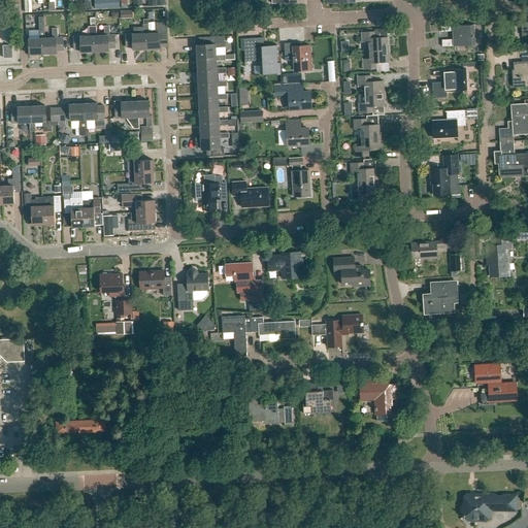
[(102,0),(94,0),(95,8),(103,8),(102,0)]
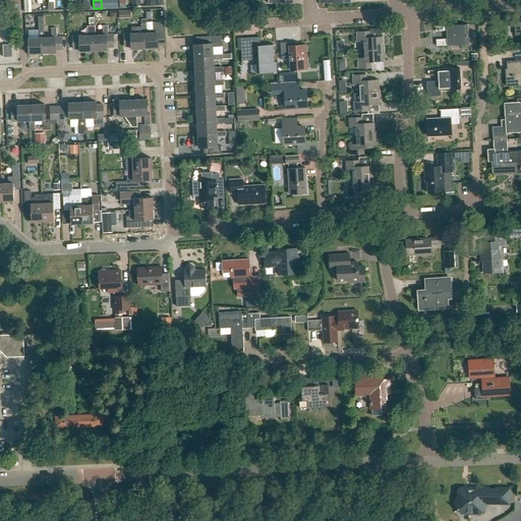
[(234,31),(251,30),(251,22),(233,23),(234,31)]
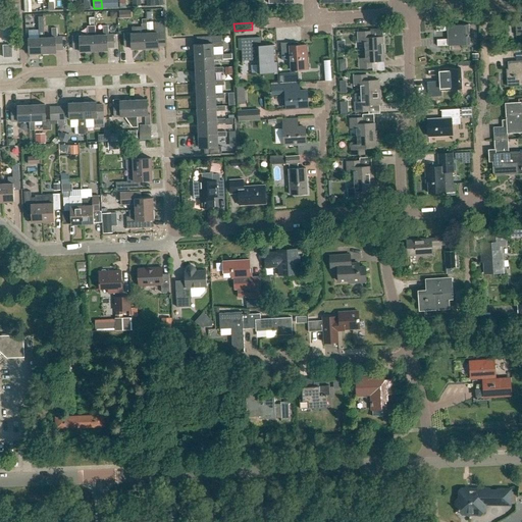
[(155,34),(147,34),(145,34),(145,49),(158,49),(158,46),(165,46),(165,33),(160,34),(160,23),(155,23),(155,34)]
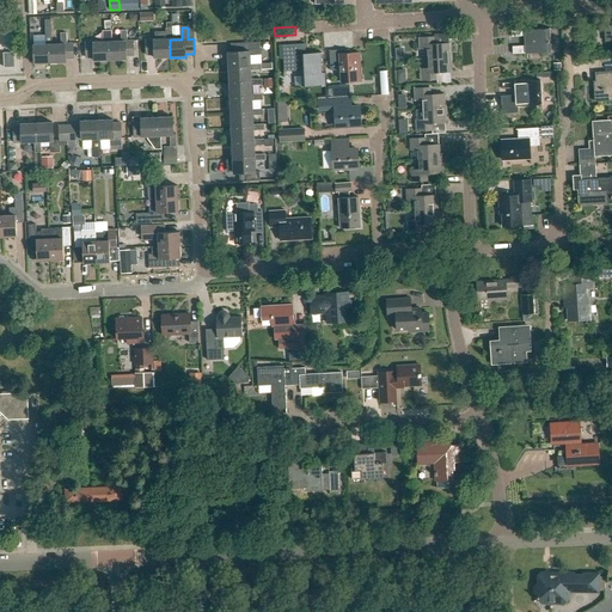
[(167,40),(146,41),(146,55),(154,55),(154,59),(170,57),(170,40),(172,40),(172,29),(166,29),(167,40)]
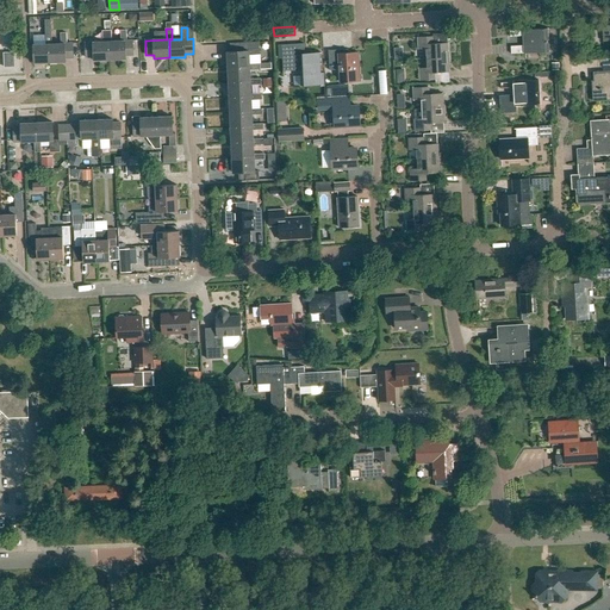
[(524,47),(511,48),(512,55),(551,53),(549,29),(510,31),(511,38),(524,37),(524,47)]
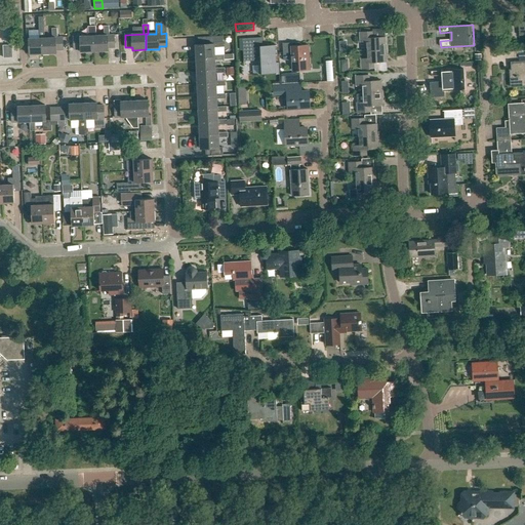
[(93,36),(96,36),(95,26),(88,27),(88,36),(73,37),(74,49),(81,49),(81,52),(94,51),(93,36)]
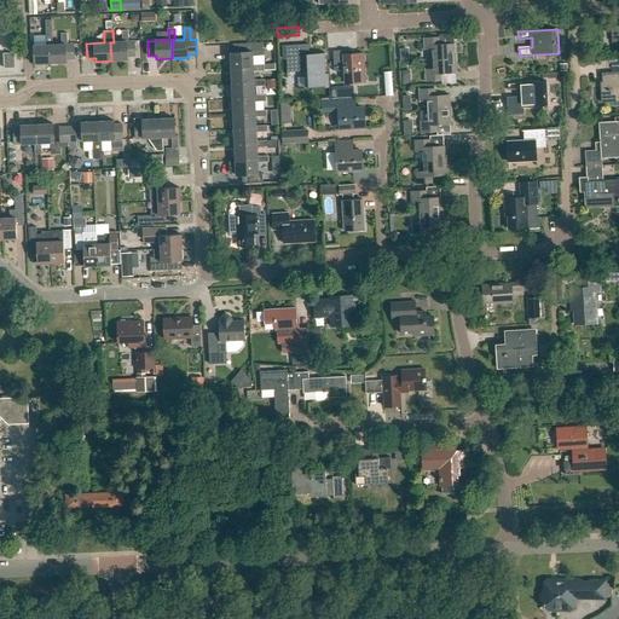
[(114,42),(110,42),(111,61),(127,61),(127,57),(136,57),(134,41),(128,41),(128,30),(122,32),(123,42),(114,42)]
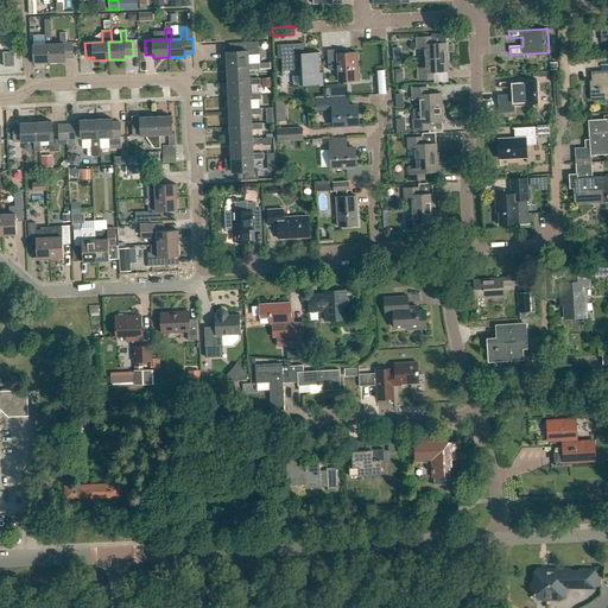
[(51,44),(49,44),(49,63),(65,62),(65,58),(73,58),(73,43),(67,43),(67,32),(61,32),(61,44),(51,44)]
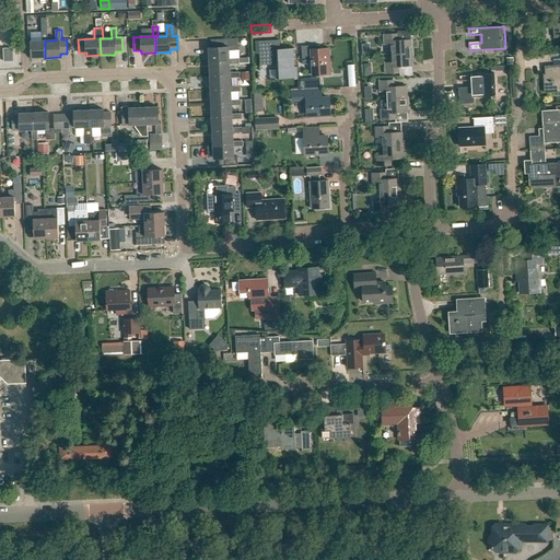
[(45,58),(45,41),(47,41),(47,31),(42,31),(42,41),(31,42),(31,58),(45,58)]
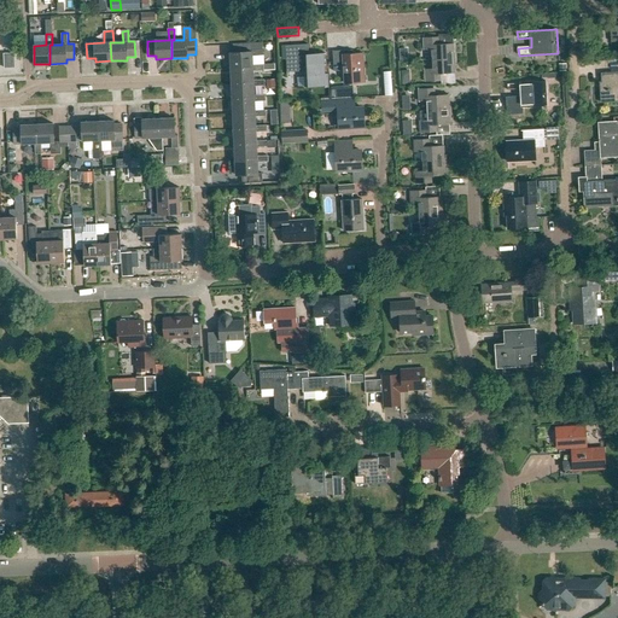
[(439,38),(424,39),(424,51),(431,51),(431,60),(455,59),(454,44),(439,45),(439,38)]
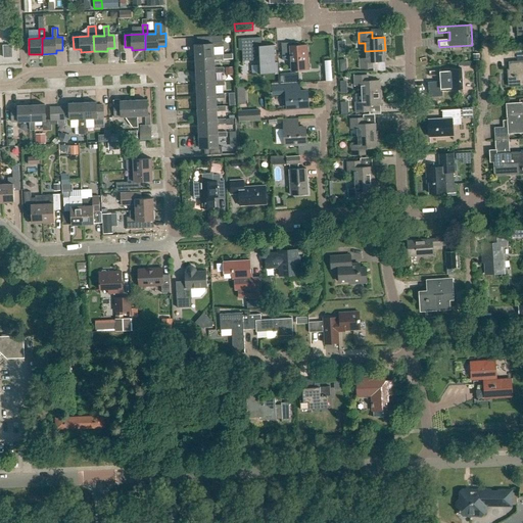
[(197,38),(198,45),(195,45),(195,58),(215,57),(215,55),(214,47),(223,47),(223,42),(223,37),(197,38)]
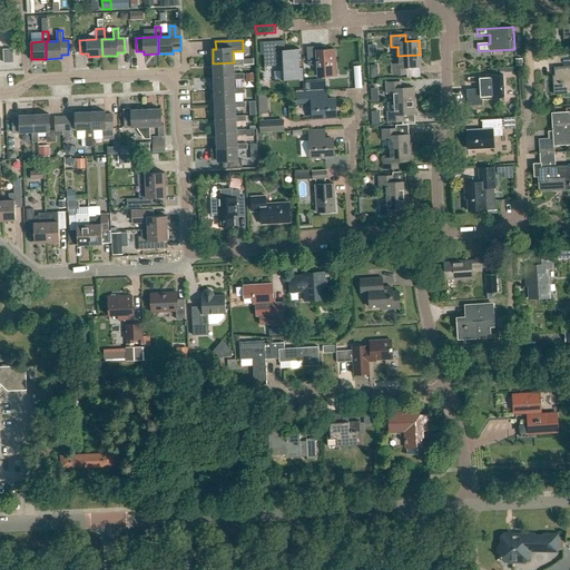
[(284,41),(264,42),(265,67),(279,67),(279,80),(301,79),(300,61),(301,61),(301,49),(285,50),(284,41)]
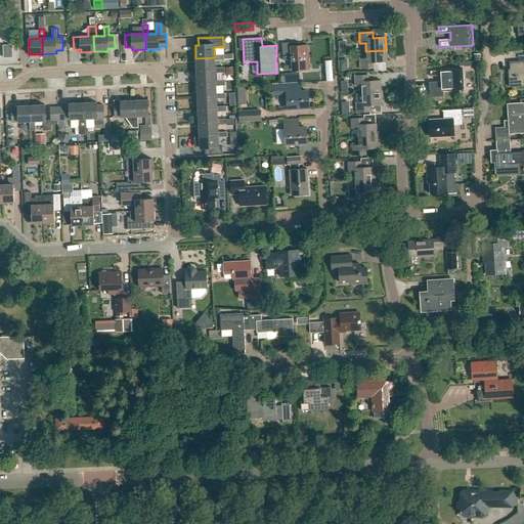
[(297,43),(282,43),(284,61),(292,61),(292,71),(309,71),(308,45),(298,46),(297,43)]
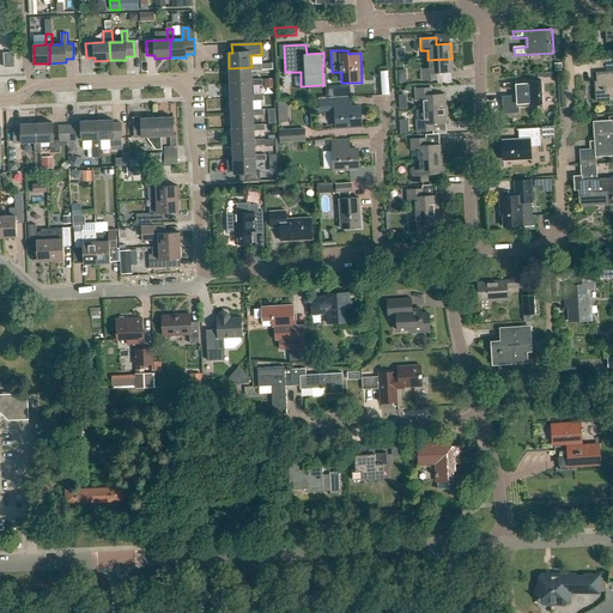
[(4,53),(4,68),(14,67),(14,53),(4,53)]
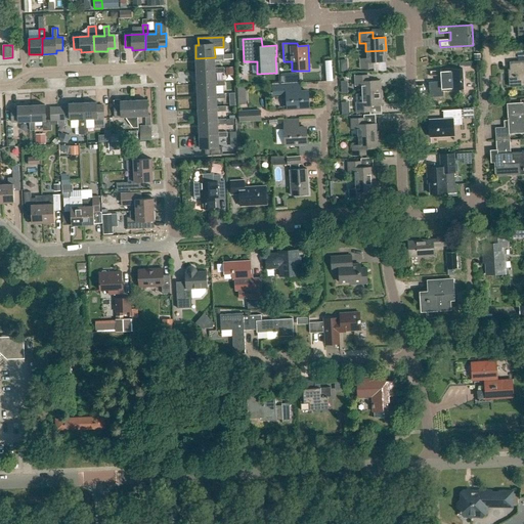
[(375,69),(374,63),(387,62),(386,50),(365,51),(366,59),(360,59),(361,70),(375,69)]
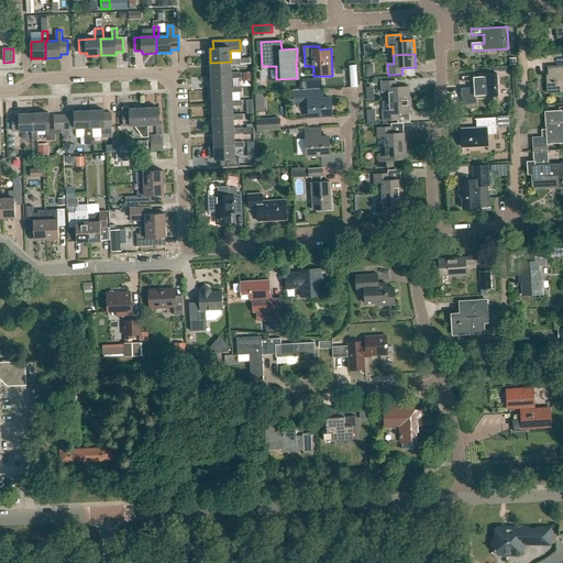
[(231,65),(241,64),(241,59),(231,59),(231,62),(210,63),(211,77),(231,76),(231,73),(231,65)]
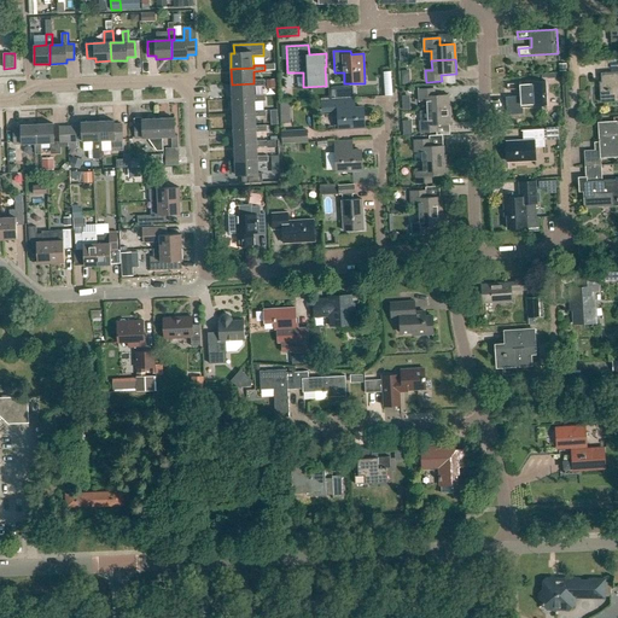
[(617,71),(601,74),(602,87),(601,87),(602,103),(617,101),(617,71)]
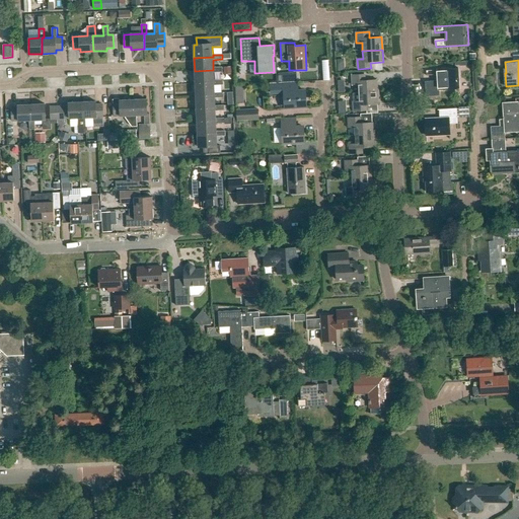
[(222,67),(213,67),(213,70),(195,71),(195,83),(214,82),(214,79),(214,72),(223,72),(222,67)]
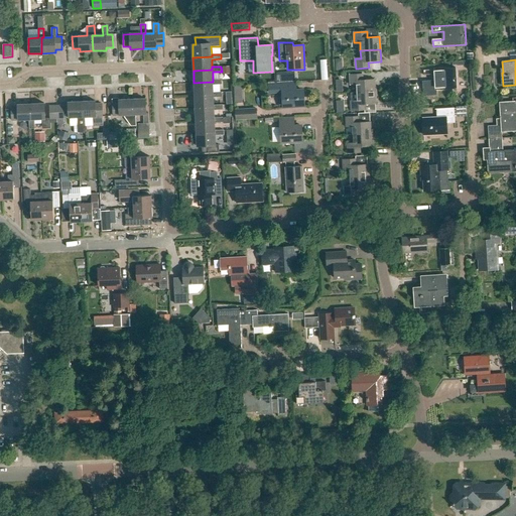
[(435,76),(435,84),(424,84),(425,90),(459,88),(458,69),(423,71),(424,76),(435,76)]
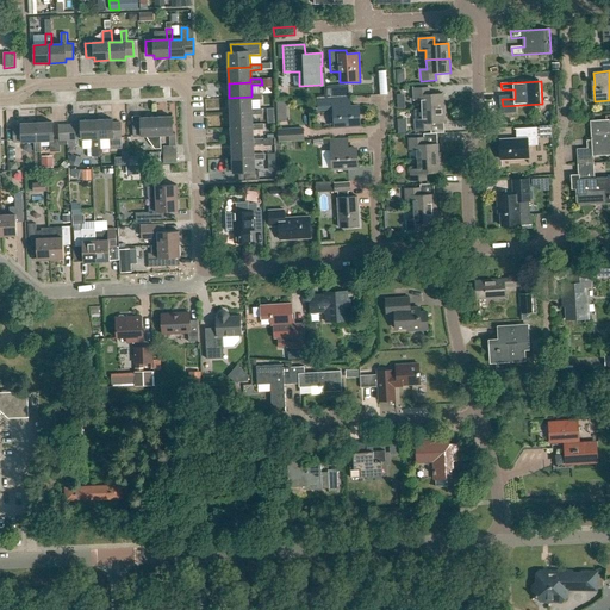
[(429,87),(414,88),(414,100),(422,100),(422,110),(444,109),(443,94),(429,95),(429,87)]
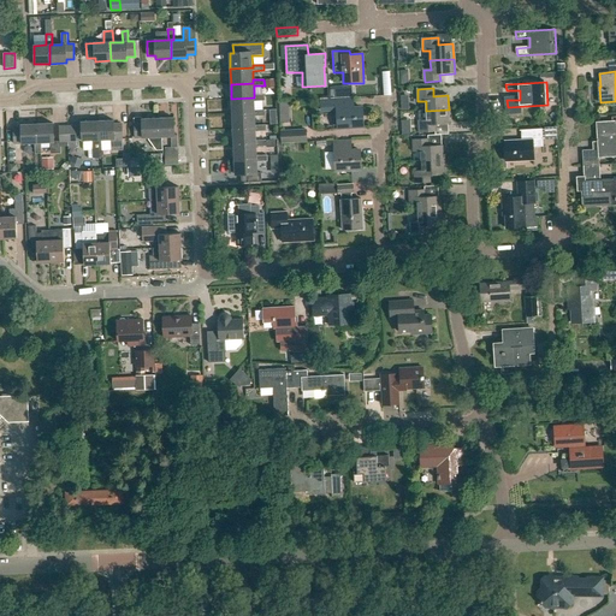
[(255,110),(254,100),(265,100),(265,94),(254,94),(254,98),(231,99),(232,114),(255,113),(255,110)]
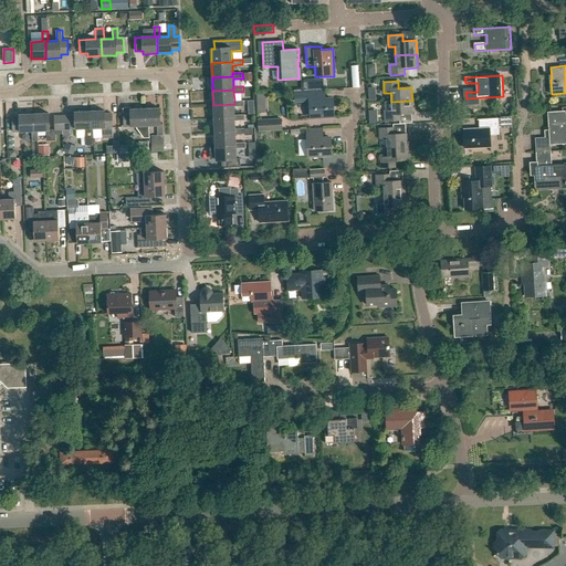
[(312,118),(334,116),(333,100),(325,100),(325,90),(294,92),(295,102),(311,101),(312,118)]
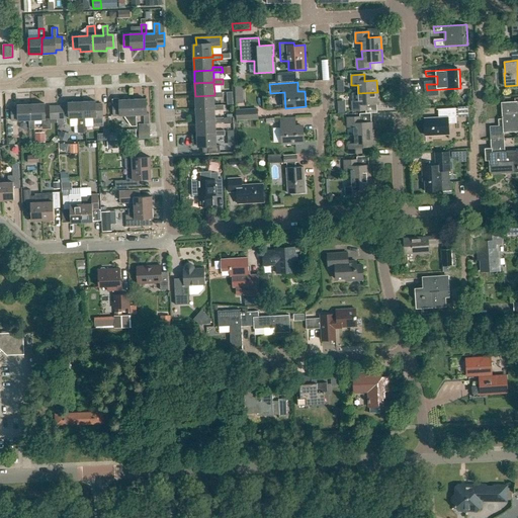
[(214,95),(195,96),(196,108),(214,108),(214,105),(214,97),(224,97),(224,91),(214,92),(214,95)]
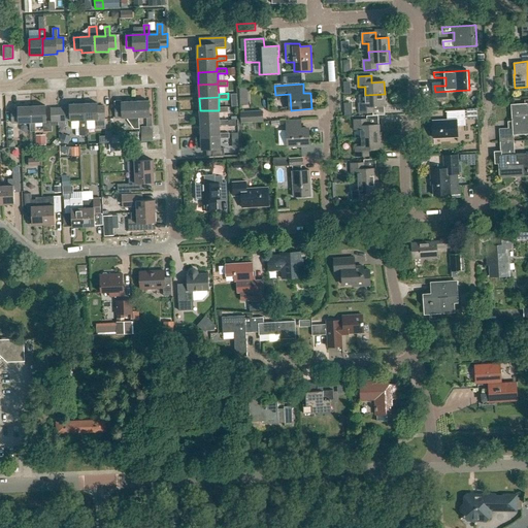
[(365,103),(359,103),(360,114),(373,113),(372,107),(385,107),(385,94),(365,95),(365,103)]
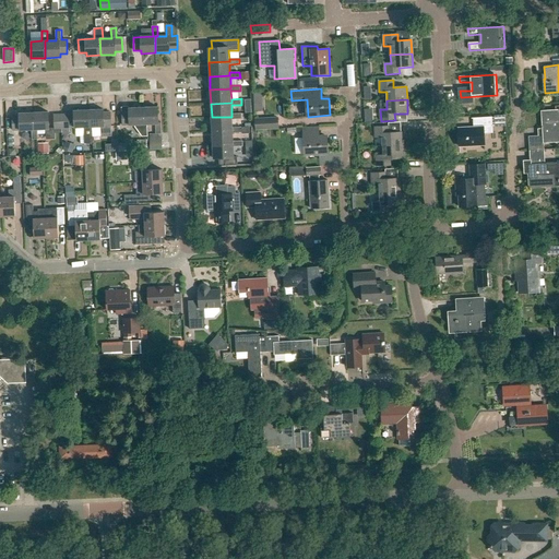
[(157,107),(143,108),(144,125),(147,125),(155,125),(156,134),(162,134),(161,123),(158,123),(157,107)]
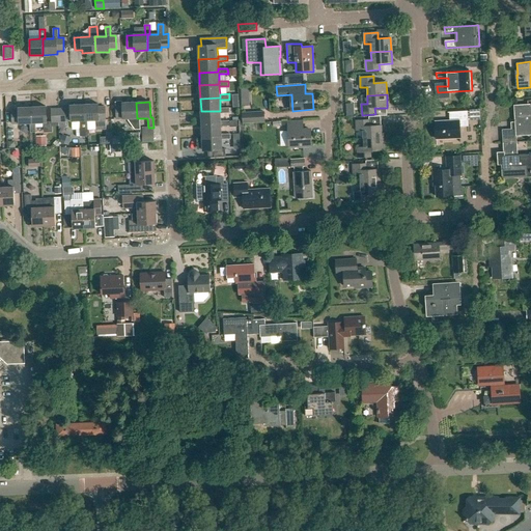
[(122,104),(122,106),(116,107),(116,119),(135,118),(135,129),(140,128),(140,118),(137,118),(136,103),(122,104)]
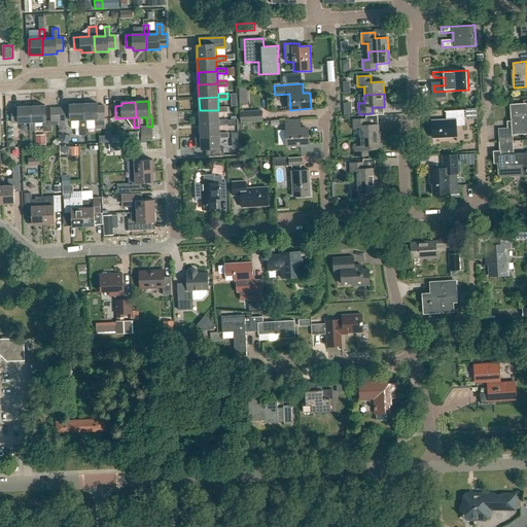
[(513,129),(499,129),(499,142),(513,141),(513,135),(526,134),(526,103),(511,105),(513,129)]
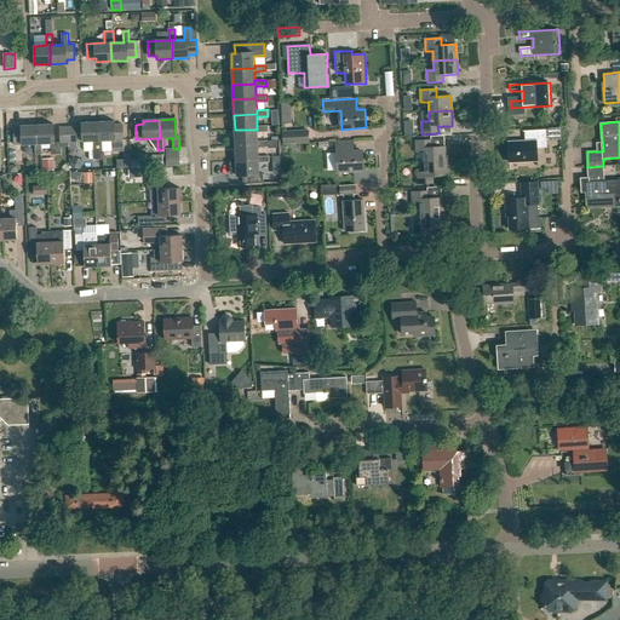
[(103,159),(102,142),(99,142),(98,122),(82,124),(82,143),(93,142),(95,159),(103,159)]
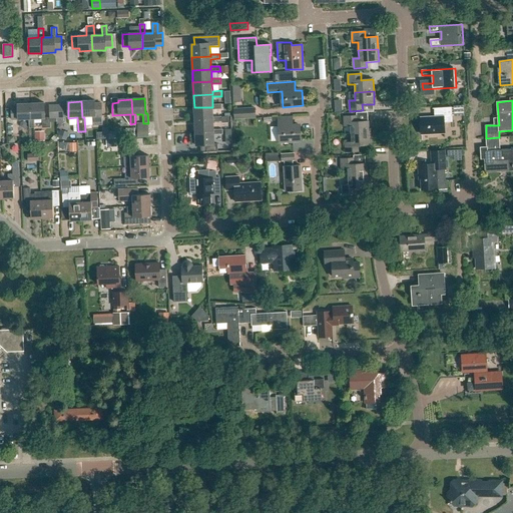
[(82,117),(84,117),(92,116),(93,126),(97,125),(97,116),(102,116),(101,103),(95,104),(95,101),(81,101),(82,117)]
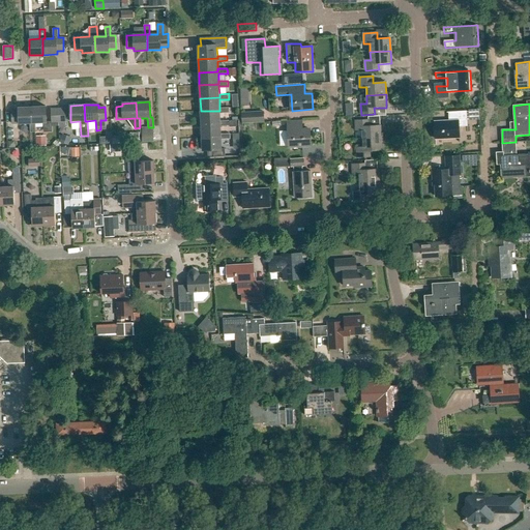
[(33,123),(35,123),(43,123),(43,133),(49,133),(49,122),(47,122),(46,107),(32,108),(33,123)]
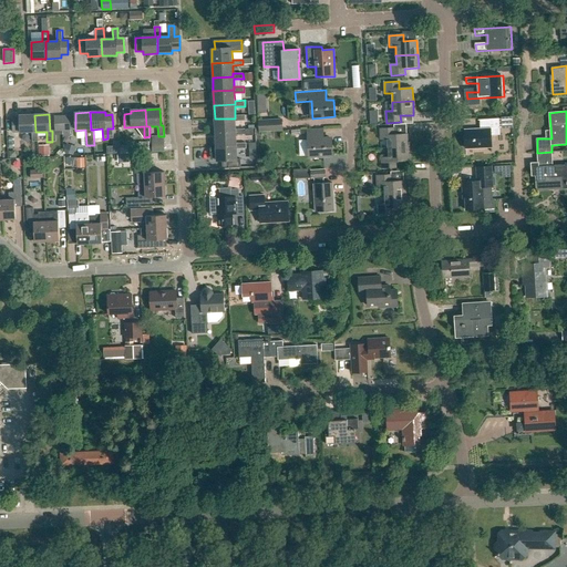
[(235,119),(215,119),(215,133),(236,132),(236,130),(236,121),(245,121),(245,114),(235,115),(235,119)]
